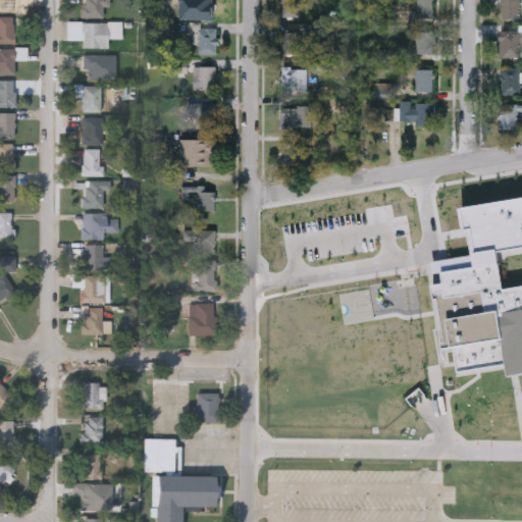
[(0,0),(13,0),(13,10),(0,10),(0,0)]
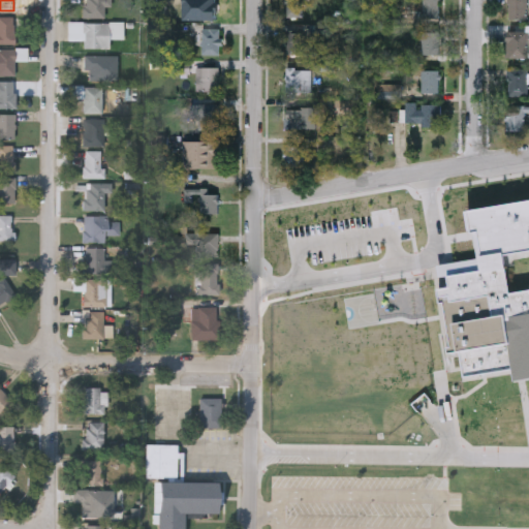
[(104,0),(104,17),(84,17),(84,0),(104,0)]
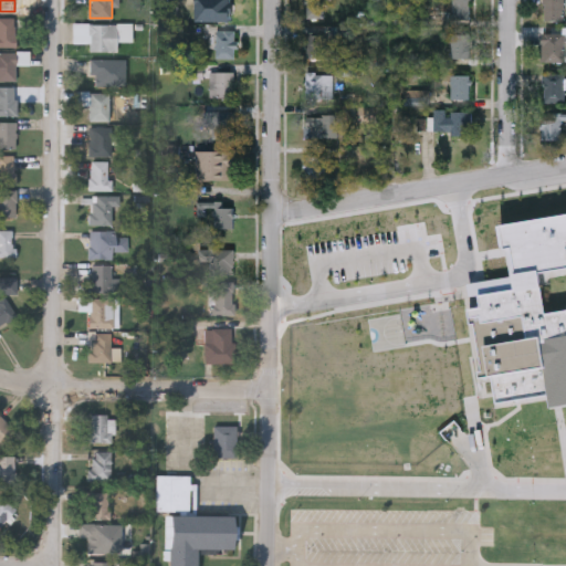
[(234,0),(234,17),(213,17),(213,0),(234,0)]
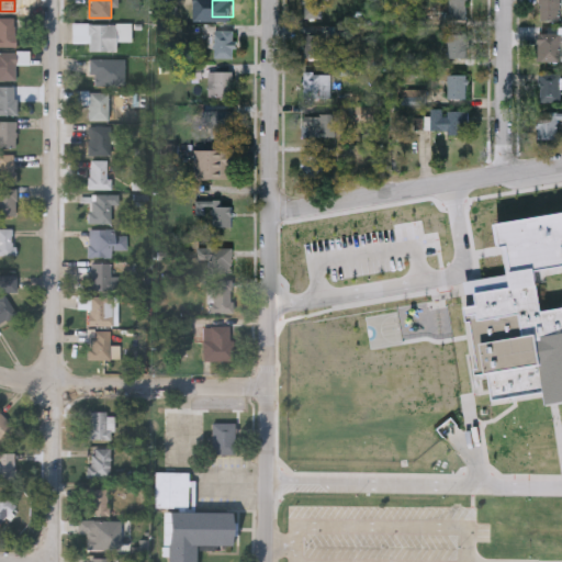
[(323,0),(323,18),(305,18),(305,0),(323,0)]
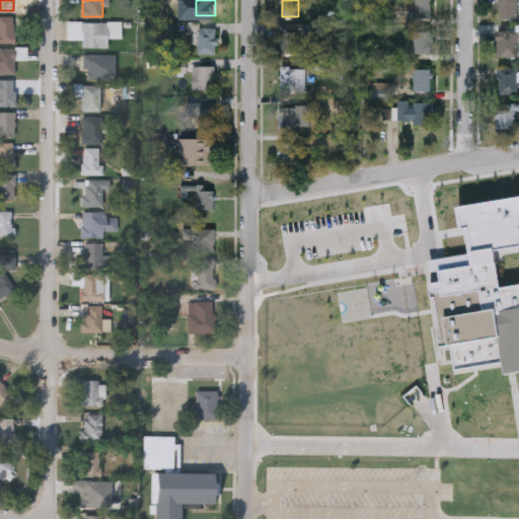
[(415,16),(415,0),(431,0),(431,16),(415,16)]
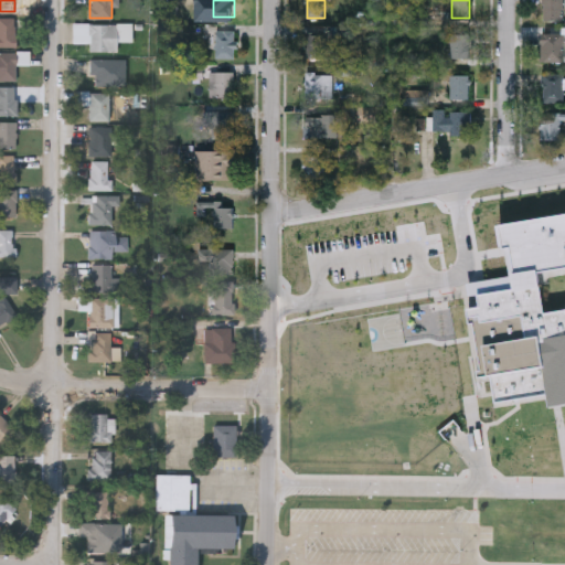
[(542,20),(542,0),(563,0),(563,20),(542,20)]
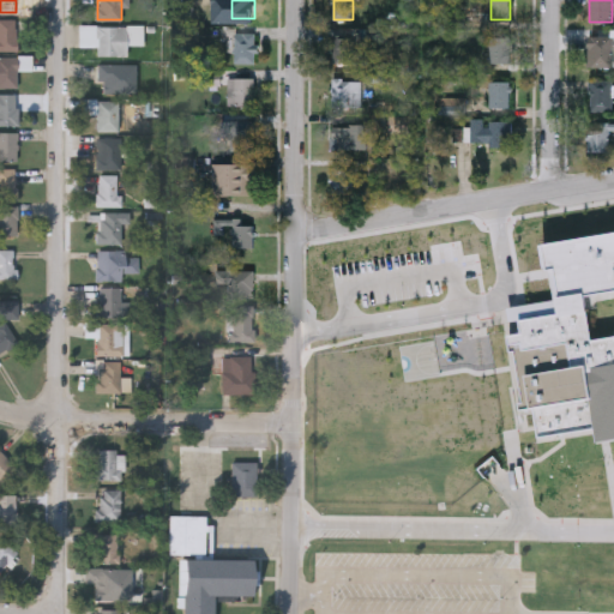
[(0,19),(16,19),(16,49),(0,49),(0,19)]
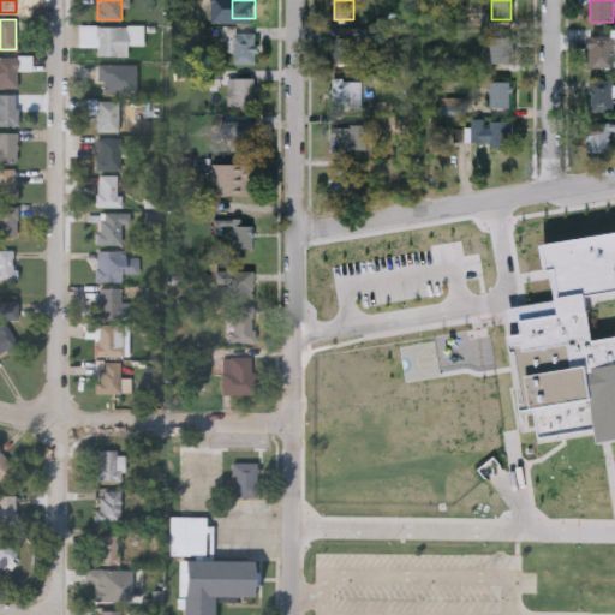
[(96,55),(96,42),(90,42),(90,34),(82,34),(82,25),(142,25),(142,43),(126,43),(126,54),(96,55)]
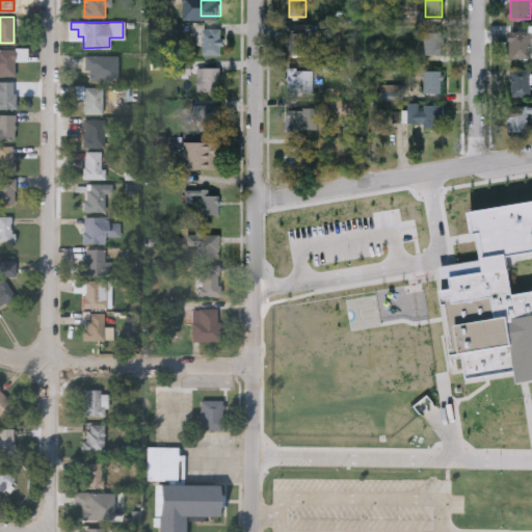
[(221,53),(203,53),(203,27),(221,27),(221,53)]
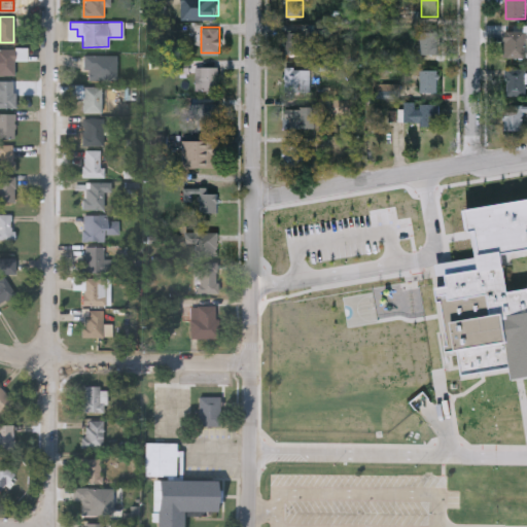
[(301,54),(284,54),(284,30),(301,30),(301,54)]
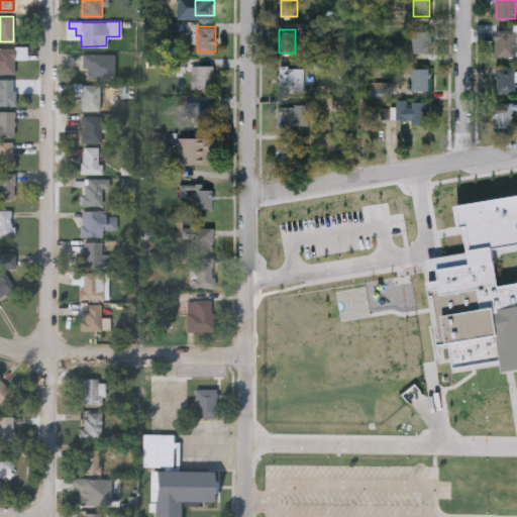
[(515,56),(495,56),(495,29),(515,29),(515,56)]
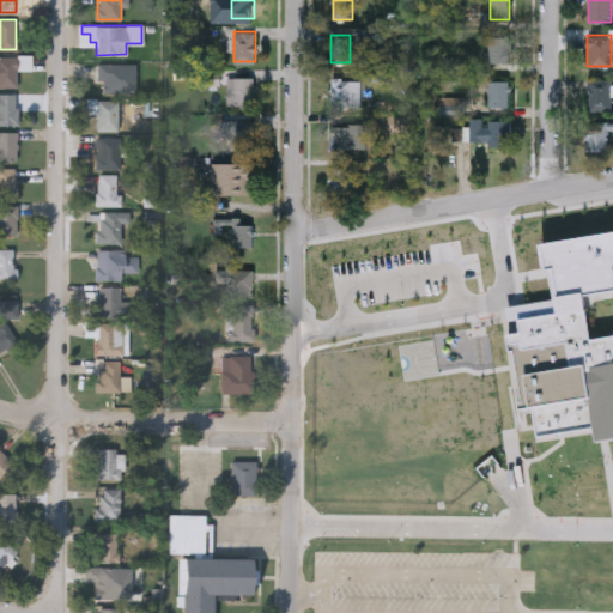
[(510,62),(487,62),(487,36),(510,36),(510,62)]
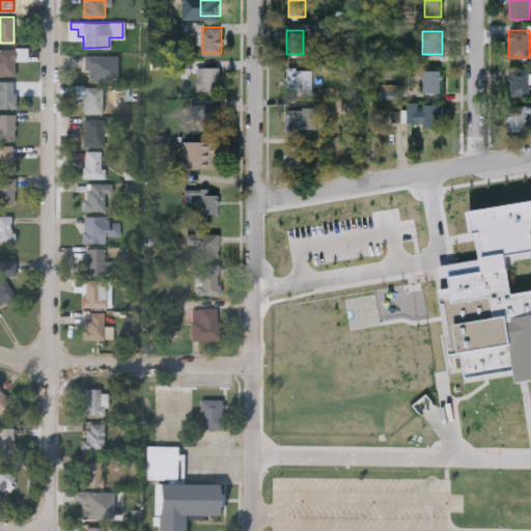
[(26,59),(14,59),(14,75),(0,75),(0,49),(26,49),(26,59)]
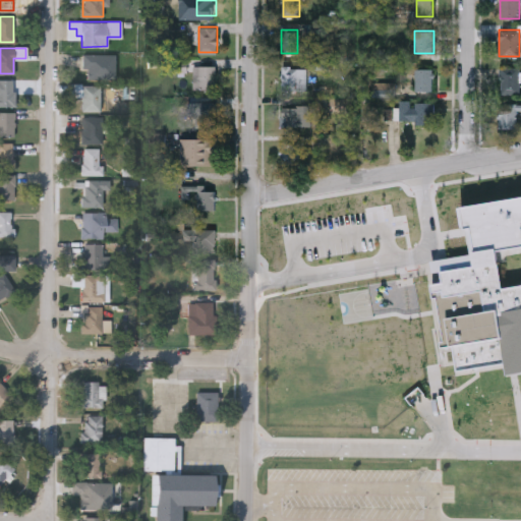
[(102,80),(82,80),(82,53),(102,53),(102,80)]
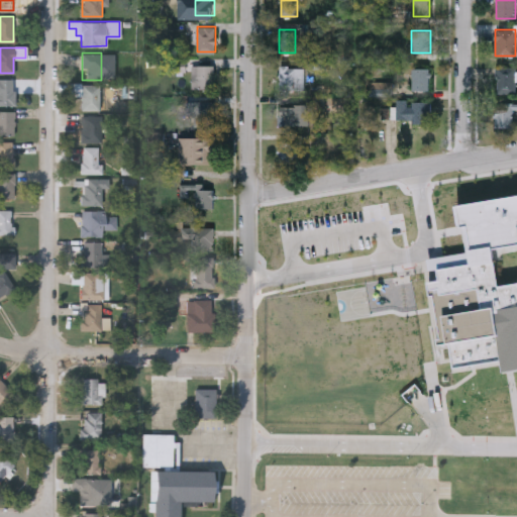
[(214,88),(191,88),(191,65),(214,65),(214,88)]
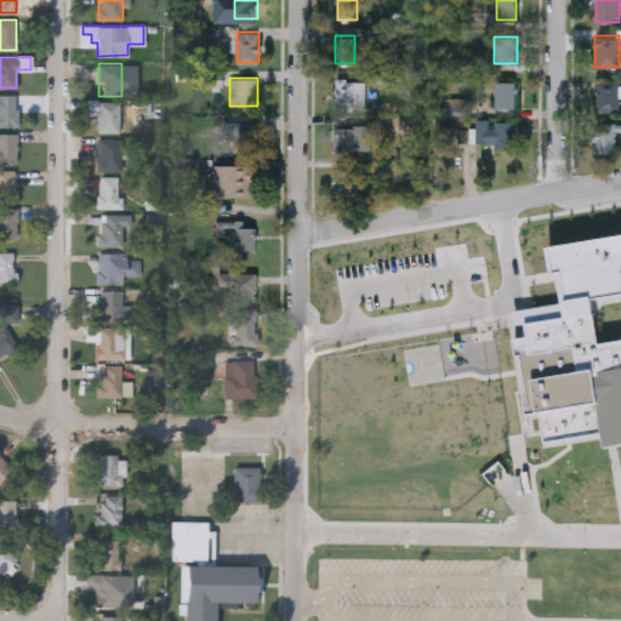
[(336,108),(336,79),(365,79),(365,108),(336,108)]
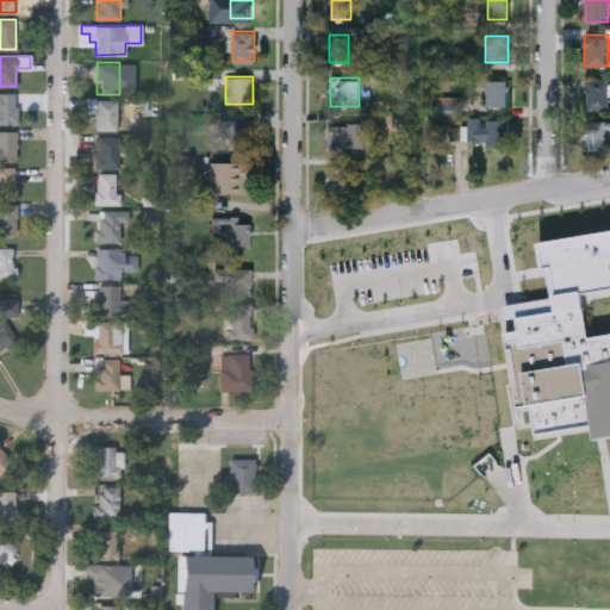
[(609,78),(609,109),(586,109),(586,78),(609,78)]
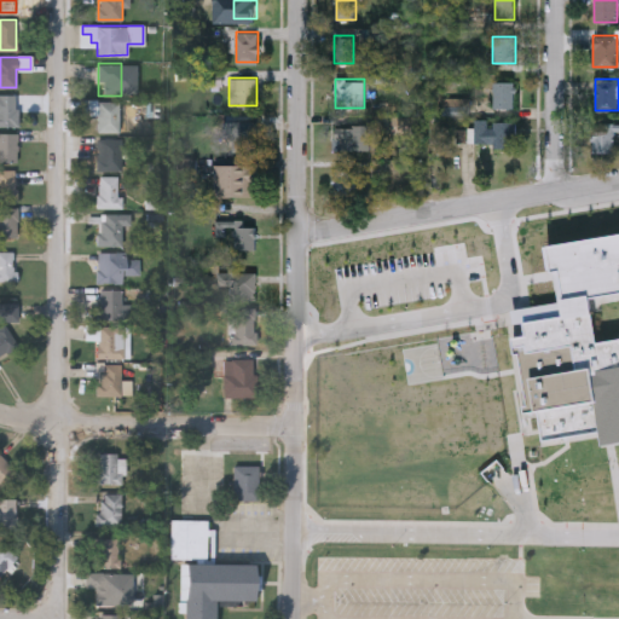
[(515,81),(515,108),(492,108),(492,81),(515,81)]
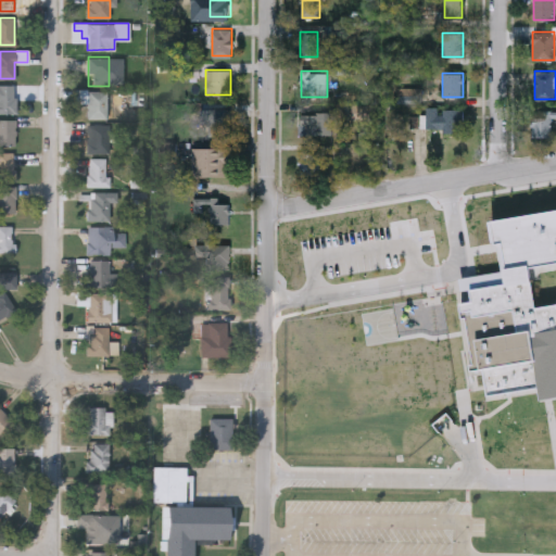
[(0,85),(14,85),(14,112),(0,112),(0,85)]
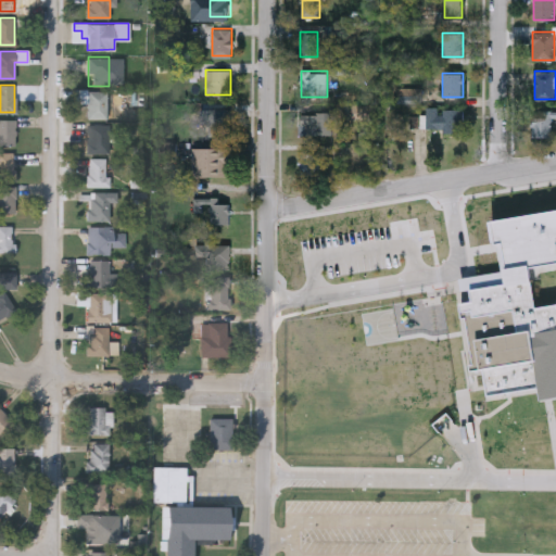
[(106,89),(106,117),(86,117),(86,89),(106,89)]
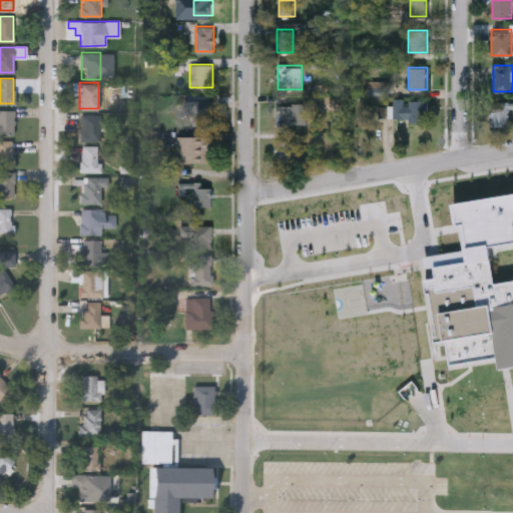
[(210,98),(210,124),(188,124),(188,98),(210,98)]
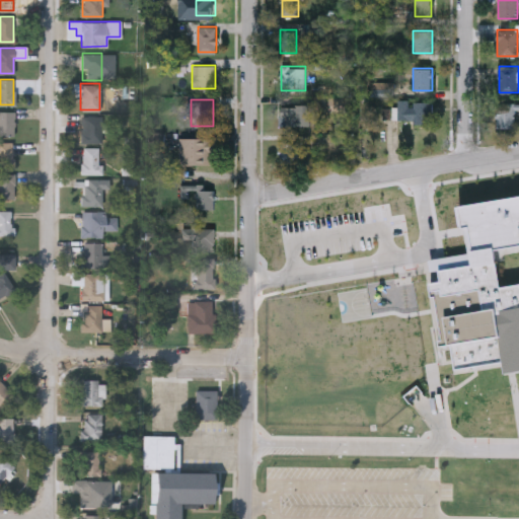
[(433,100),(432,122),(396,121),(396,100),(433,100)]
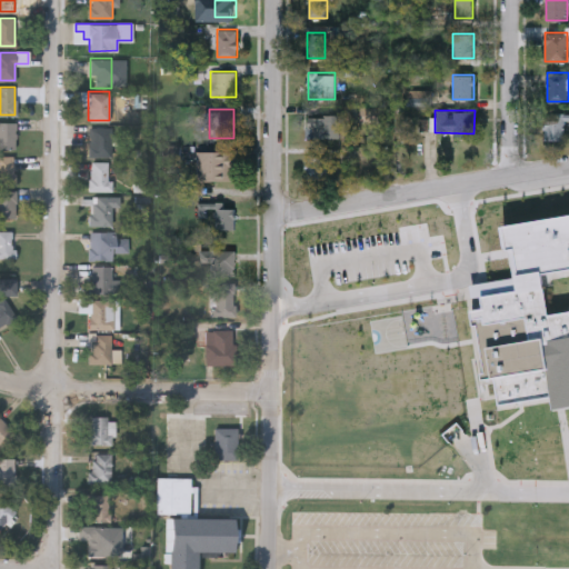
[(545,139),(545,112),(568,112),(568,121),(566,121),(566,139),(545,139)]
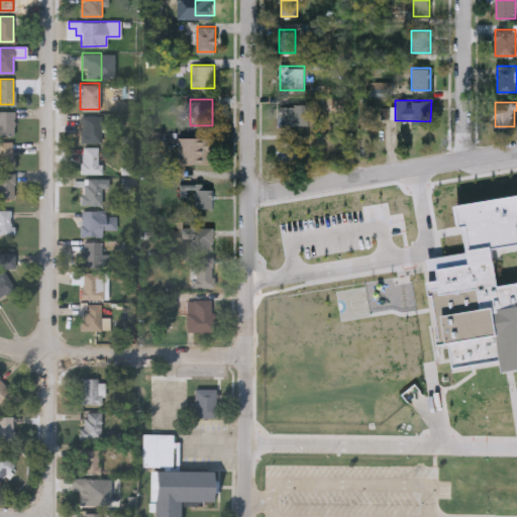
[(279,103),(309,103),(309,123),(279,123),(279,103)]
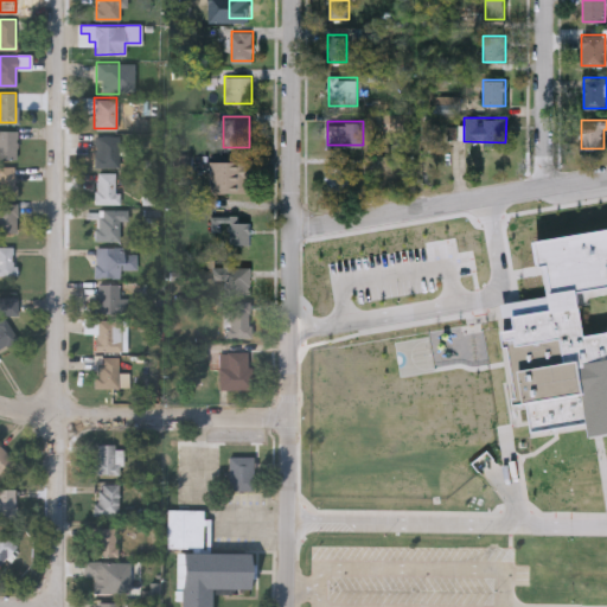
[(0,129),(16,129),(16,158),(0,158),(0,129)]
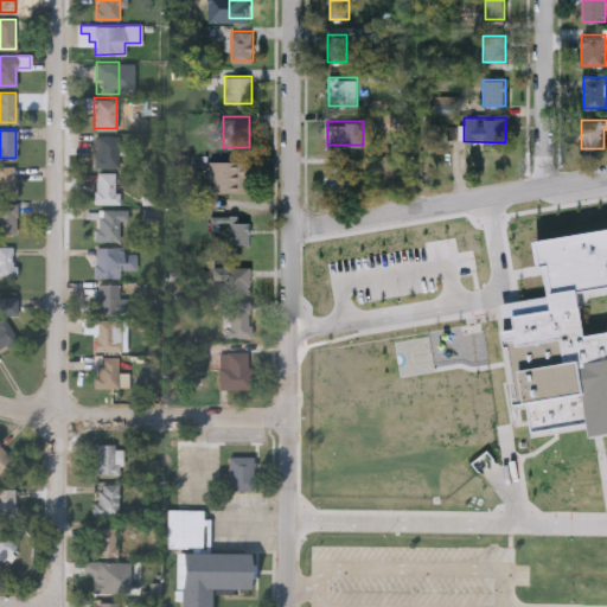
[(116,135),(116,165),(95,165),(95,135),(116,135)]
